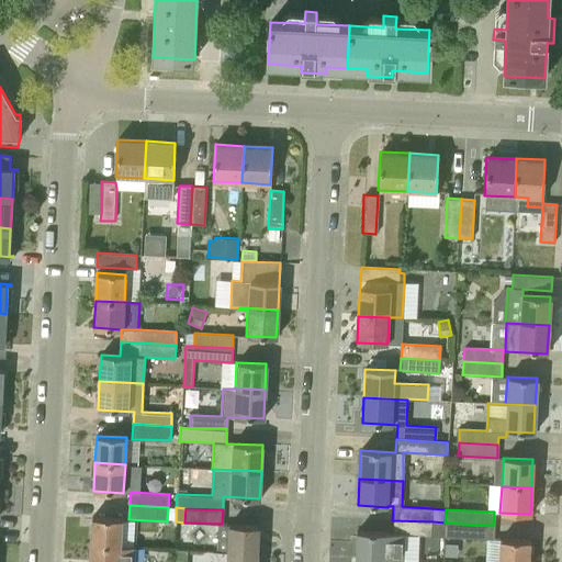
[(90,543),(121,544),(122,519),(92,517),(90,543)]
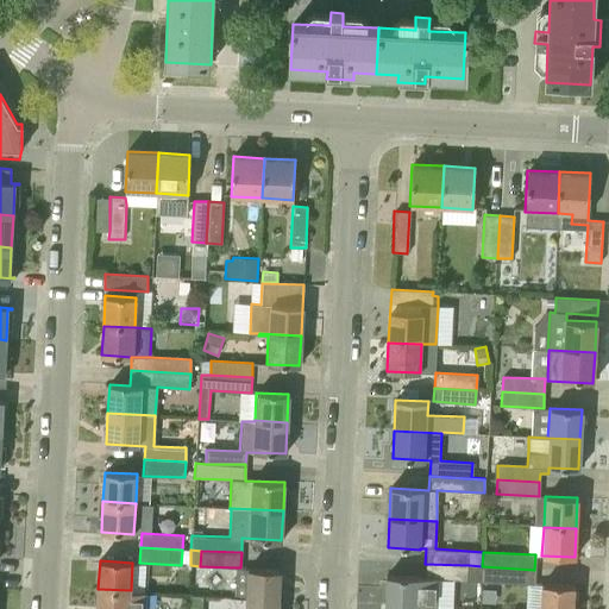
[(425,564),(425,577),(419,577),(385,576),(384,606),(434,608),(437,579),(468,581),(481,581),(482,566),(469,565),(425,564)]
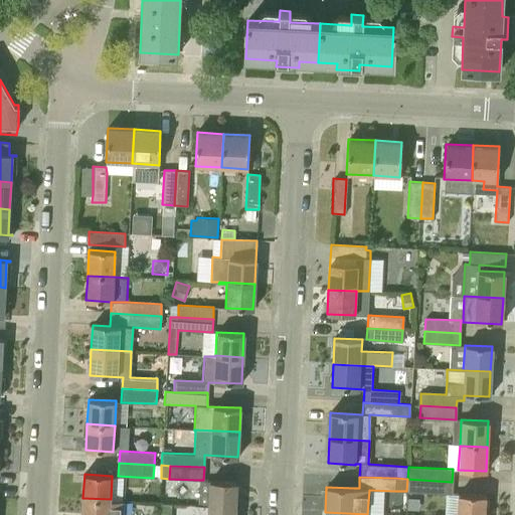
[(452,494),(452,482),(407,479),(406,491),(416,492),(451,494),(452,494)]
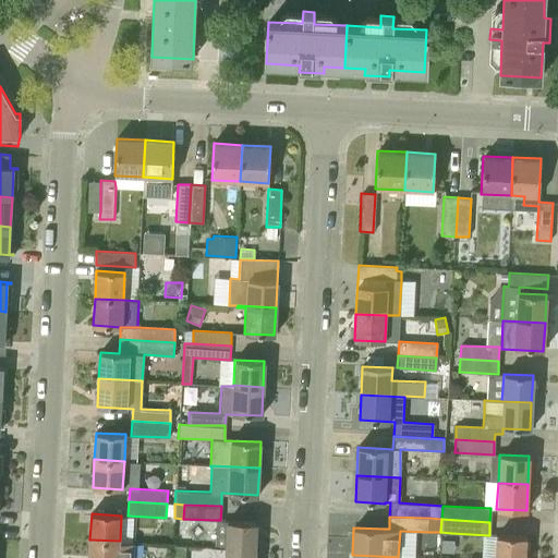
[(215,547),(255,549),(256,522),(227,521),(220,520),(216,520),(216,526),(215,547)]
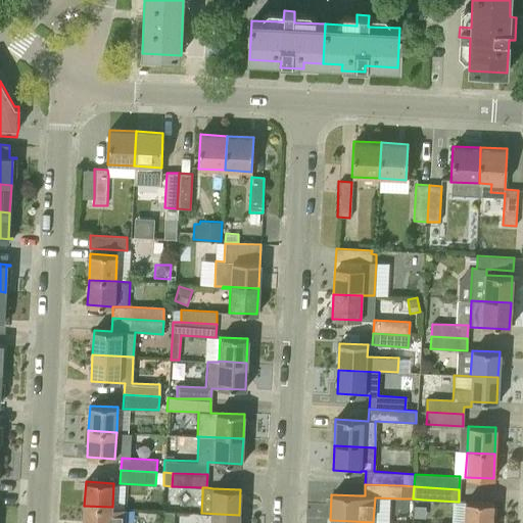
[(463,522),(490,522),(492,503),(465,501),(463,522)]
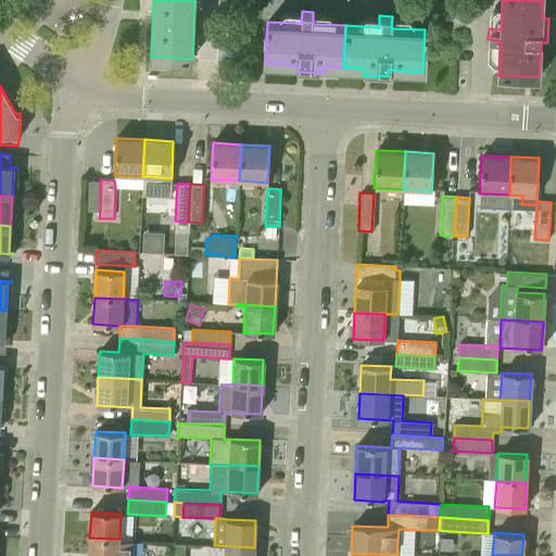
[(118,541),(119,539),(89,538),(88,555),(131,555),(134,541),(118,541)]
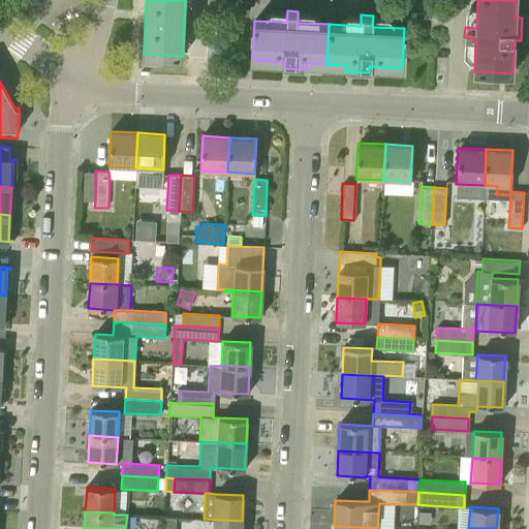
[(200,519),(199,528),(241,528),(242,521),(204,519),(200,519)]
